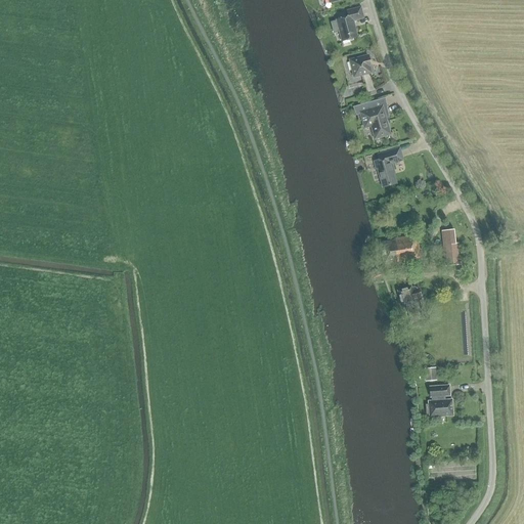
[(334,33),(339,32),(341,42),(357,37),(353,22),(363,18),(360,7),(346,10),(348,16),(336,20),(336,22),(331,23),(334,33)]
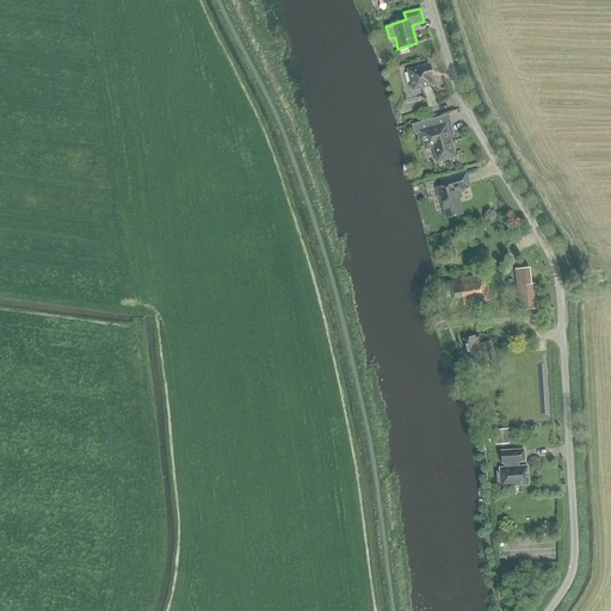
[(430,69),(429,66),(408,71),(408,72),(403,73),(406,84),(411,82),(413,90),(432,85),(427,71),(430,69)]
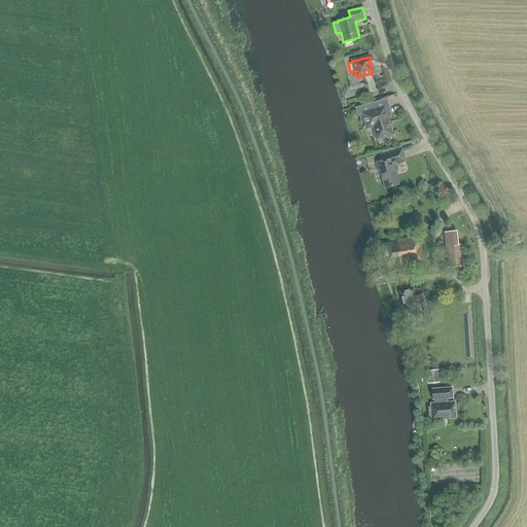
[(374,127),(377,139),(391,135),(384,107),(362,113),(366,129),(374,127)]
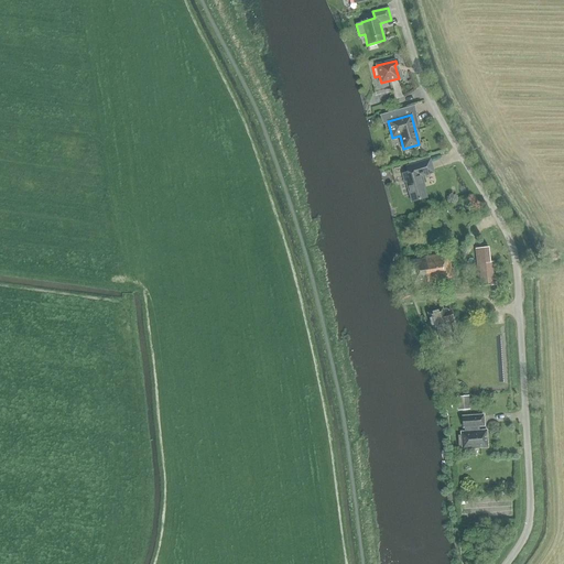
[(404,182),(405,182),(411,202),(426,198),(422,184),(423,183),(422,176),(433,173),(430,160),(405,166),(407,172),(402,174),(404,182)]
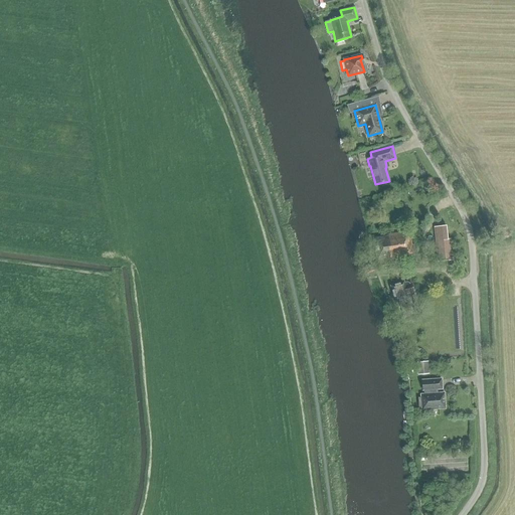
[(434,227),(437,262),(451,260),(449,239),(446,239),(445,226),(434,227)]
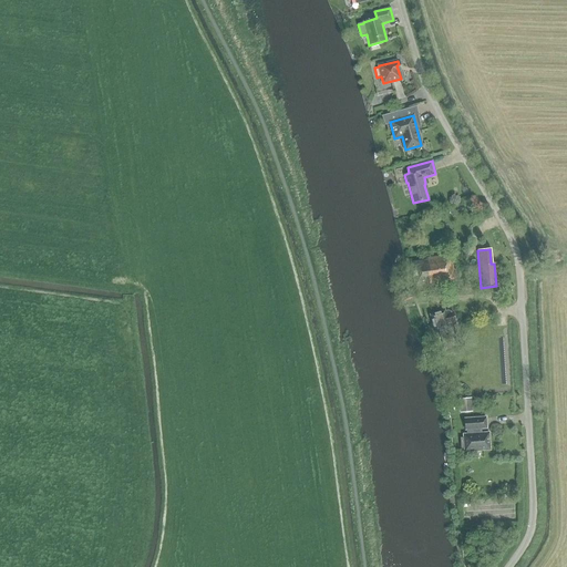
[(413,287),(437,282),(435,271),(453,268),(450,255),(423,259),(423,260),(410,263),(413,287)]
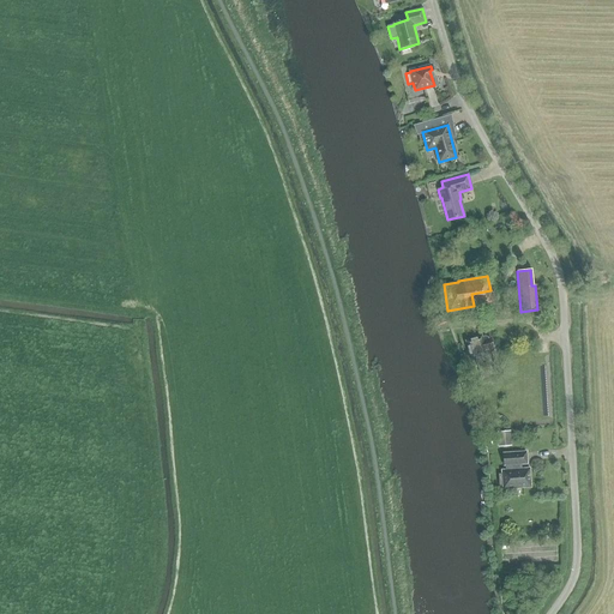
[(495,289),(491,290),(471,294),(474,306),(492,302),(492,301),(497,300),(495,289)]
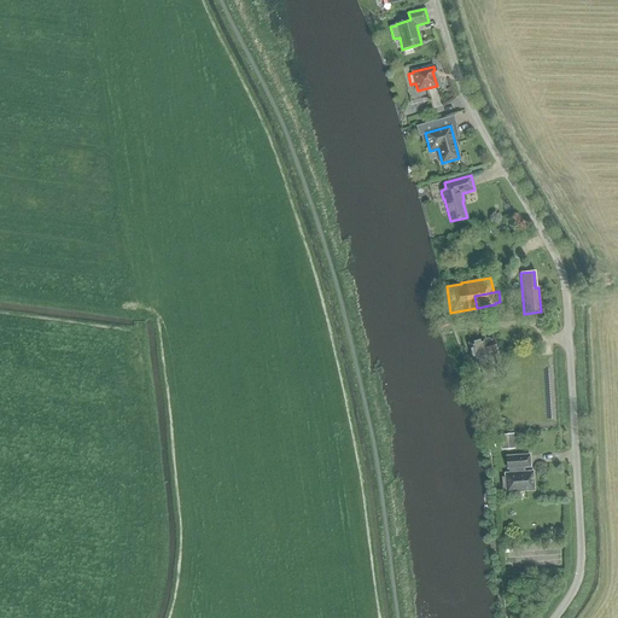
[(496,360),(496,359),(495,355),(496,355),(493,342),(493,343),(491,340),(490,339),(488,339),(485,339),(484,339),(484,338),(467,343),(473,362),(478,361),(482,373),(490,371),(491,371),(493,369),(494,368),(495,367),(496,365),(496,363),(497,362),(497,361),(496,360)]
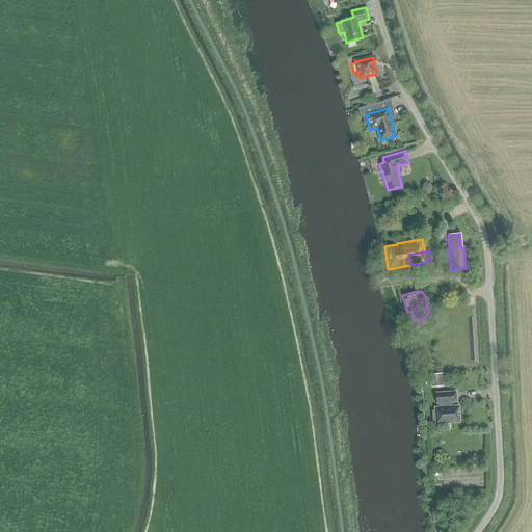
[(442,374),(430,374),(431,381),(433,380),(434,387),(443,387),(442,374)]
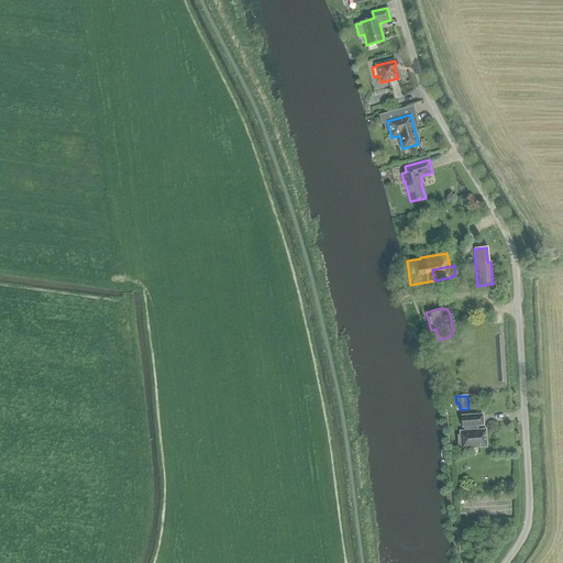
[(461,449),(486,446),(485,430),(477,431),(477,426),(483,426),(482,415),(461,417),(462,427),(463,427),(463,431),(460,432),(460,434),(456,434),(457,445),(461,445),(461,449)]
